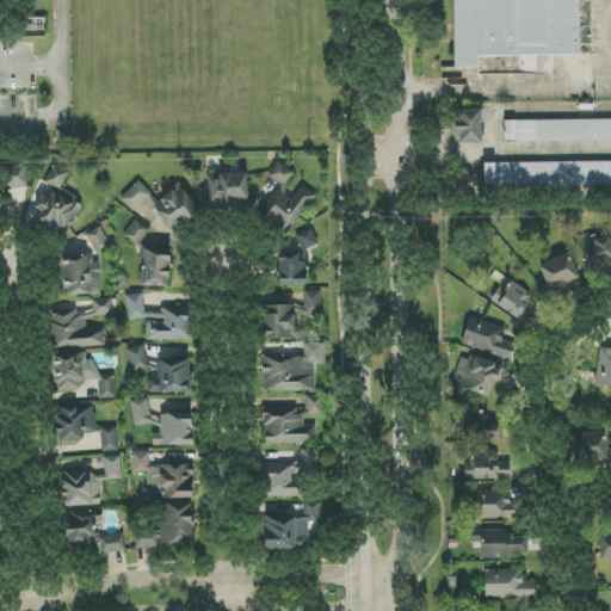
[(482,143),(482,110),(457,110),(457,144),(482,143)]
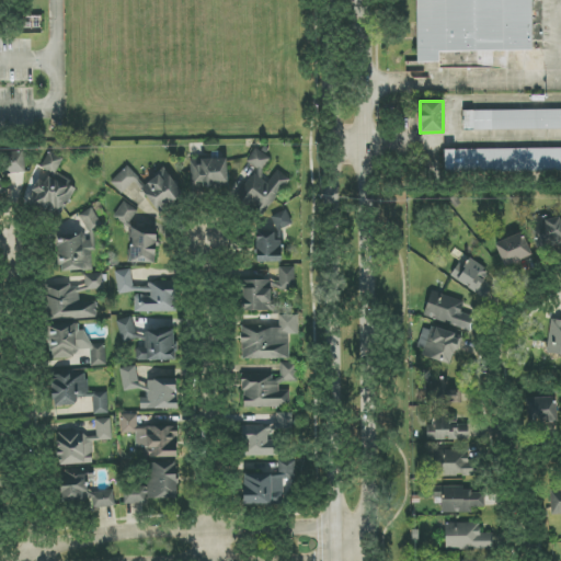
[(560,110),(464,112),(464,132),(560,129),(560,110)]
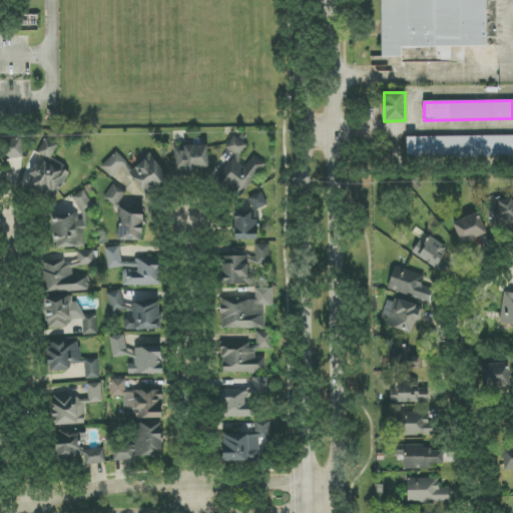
[(265,163),(252,155),(245,166),(237,161),(248,145),(233,135),(225,148),(233,153),(215,181),(241,198),(265,163)]
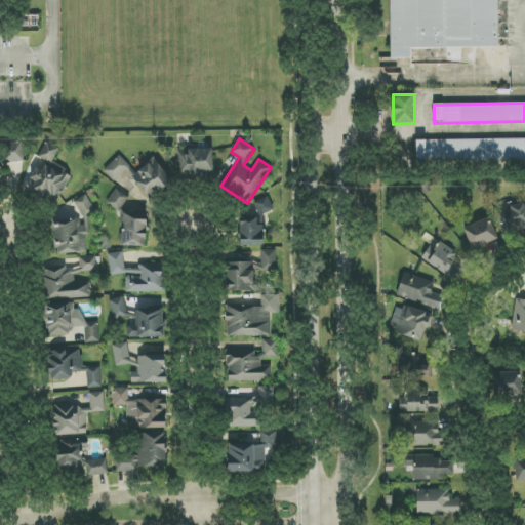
[(524,160),(524,138),(417,140),(417,162),(524,160)]
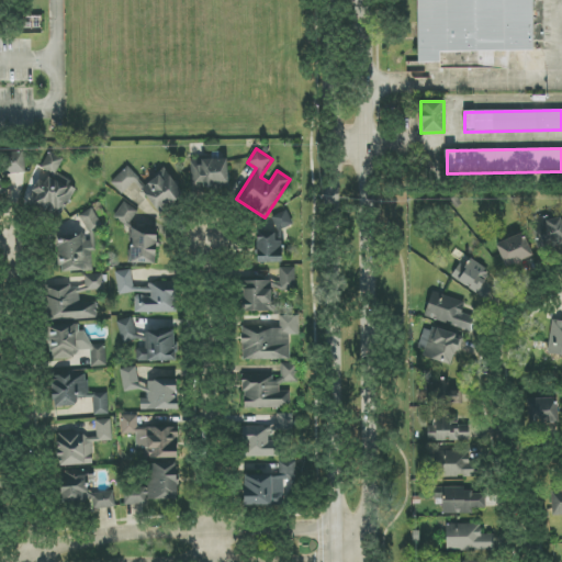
[(24,150),(2,150),(2,173),(25,173),(24,150)]
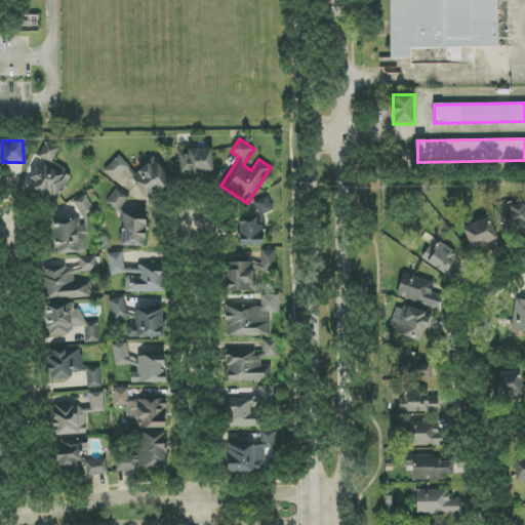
[(71,175),(51,166),(59,149),(45,143),(38,158),(44,160),(40,168),(37,166),(31,179),(37,182),(32,191),(57,203),(71,175)]
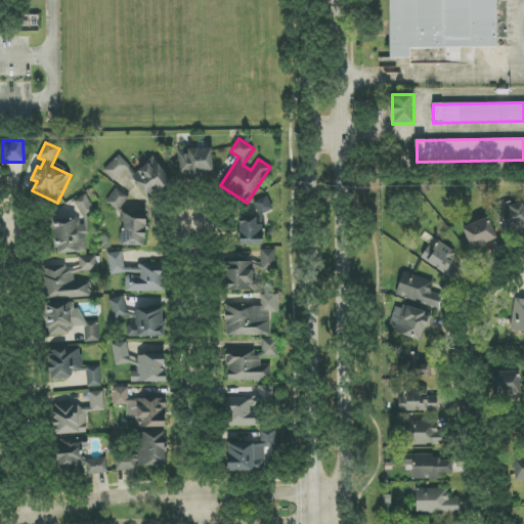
[(179,176),(213,174),(213,147),(178,149),(179,176)]
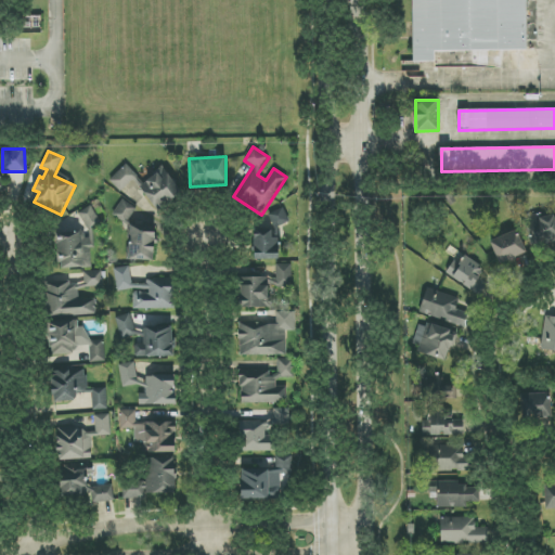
[(120,192),(131,182),(158,211),(182,190),(162,168),(145,183),(127,164),(110,180),(120,192)]
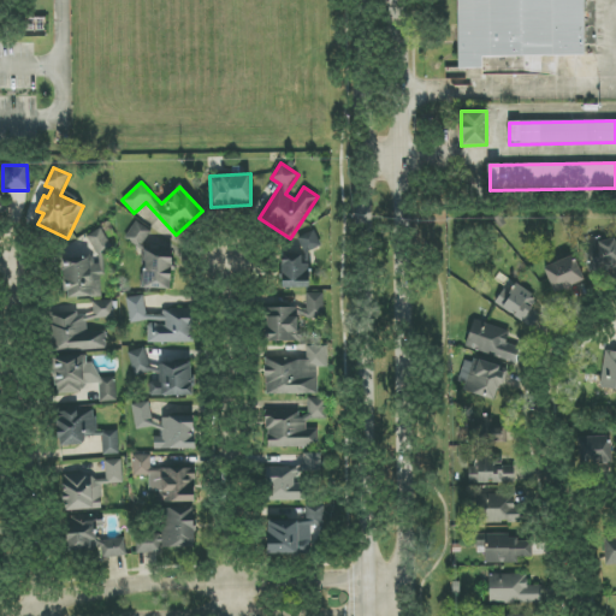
[(126,240),(142,248),(150,230),(135,223),(126,240)]
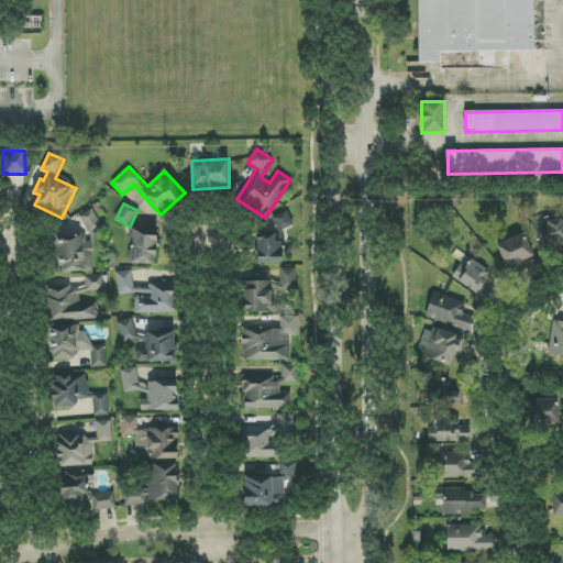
[(100,222),(92,208),(79,216),(88,230),(100,222)]
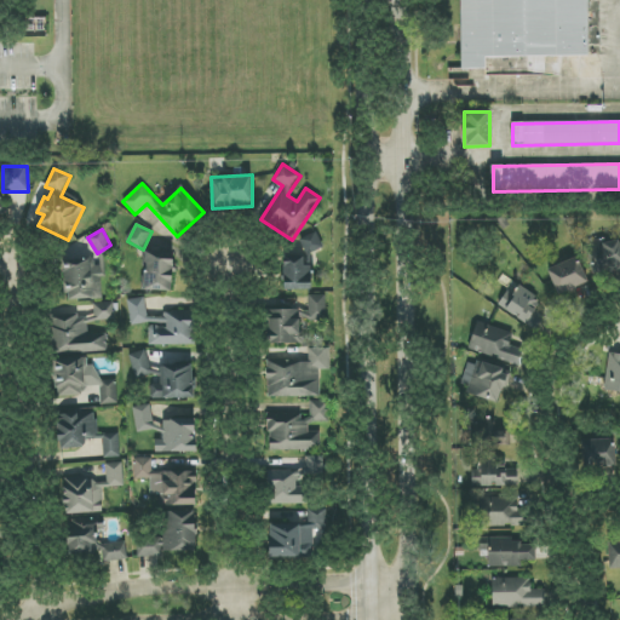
[(311,290),(311,251),(320,251),(320,239),(283,239),(283,290),(311,290)]
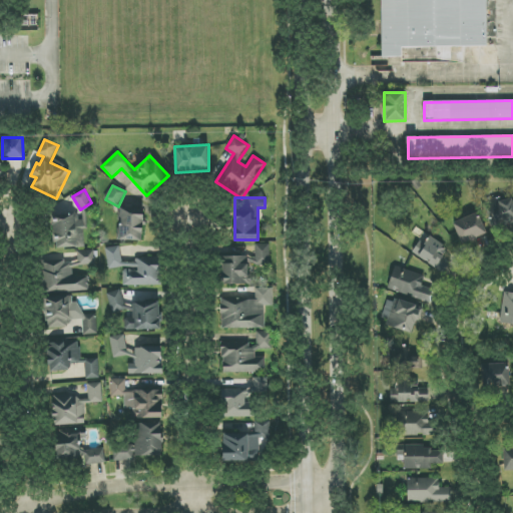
[(512,224),(512,199),(487,199),(488,225),(512,224)]
